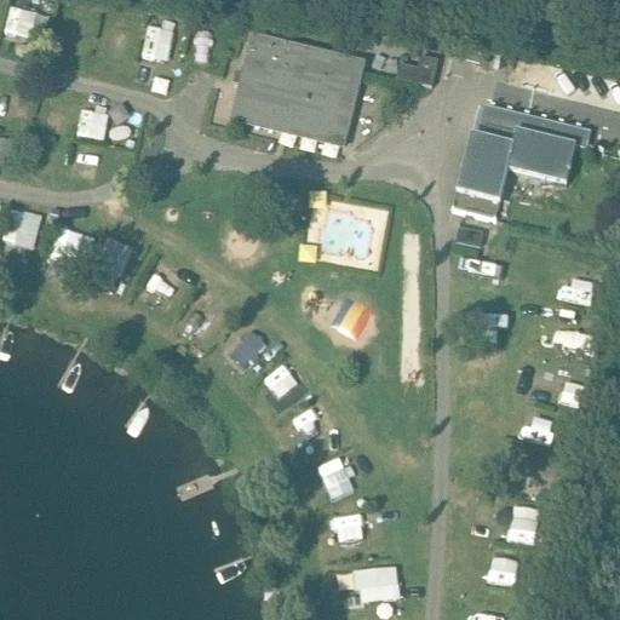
[(11,6),(1,49),(22,53),(26,35),(32,36),(38,12),(11,6)]
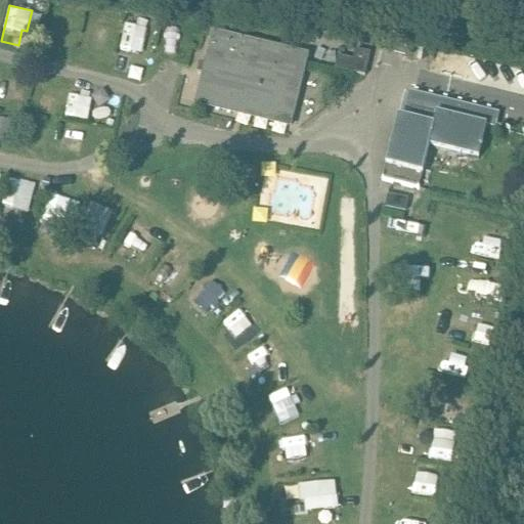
[(178,67),(183,31),(161,29),(157,63),(178,67)]
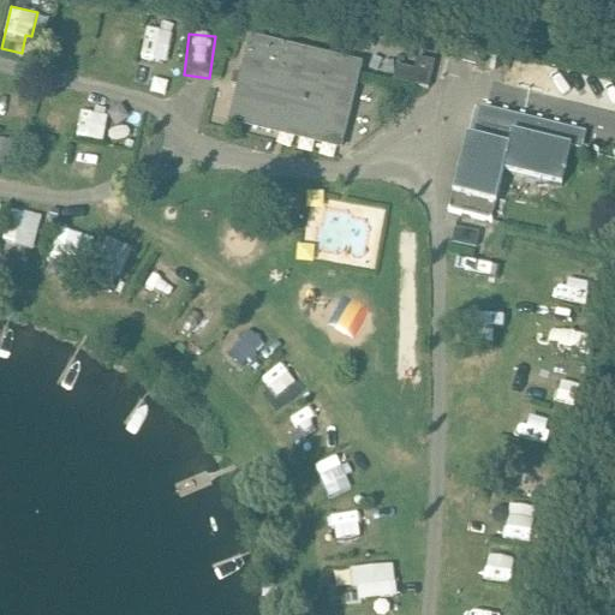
[(142,39),(139,85),(169,87),(172,40),(142,39)]
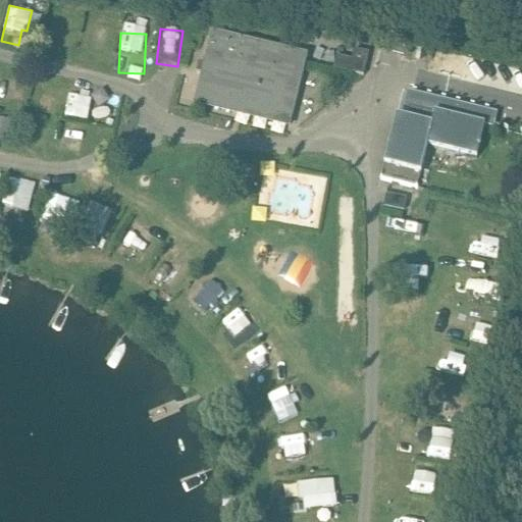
[(308,56),(302,54),(212,33),(195,102),(235,112),(238,100),(293,115),(305,67),(308,56)]
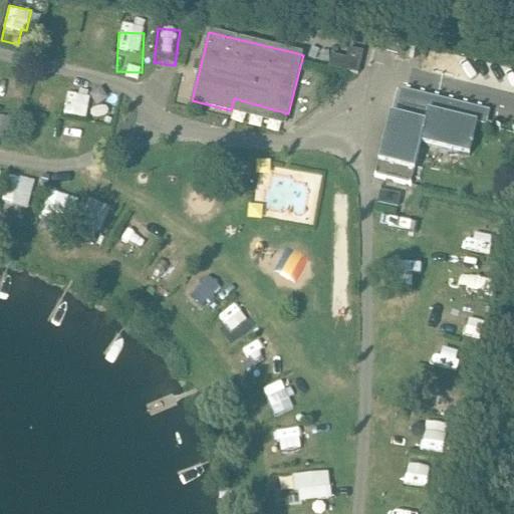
[(347,59),(332,56),(329,68),(358,76),(363,53),(349,50),(347,59)]
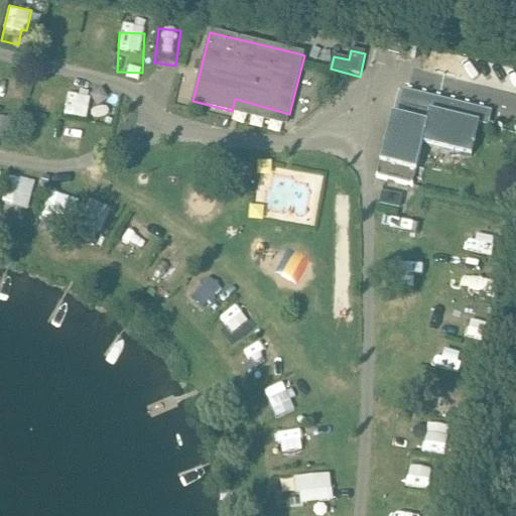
[(105,122),(109,100),(68,93),(63,114),(105,122)]
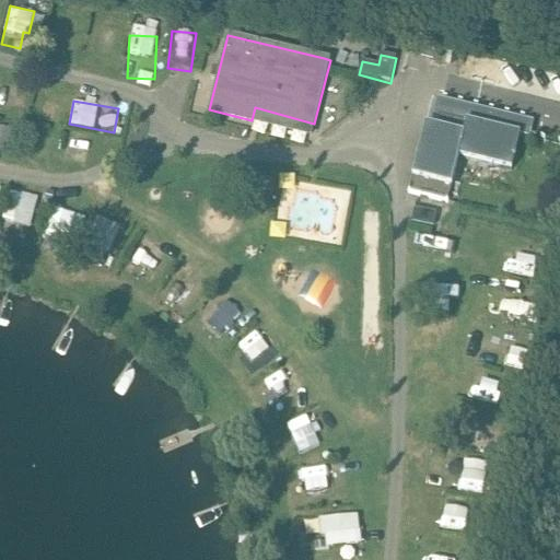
[(426,126),(409,194),(448,203),(459,159),(512,171),(514,161),(516,161),(516,158),(515,158),(521,136),(453,119),(455,114),(441,111),(433,143),(423,141),(427,126),(426,126)]
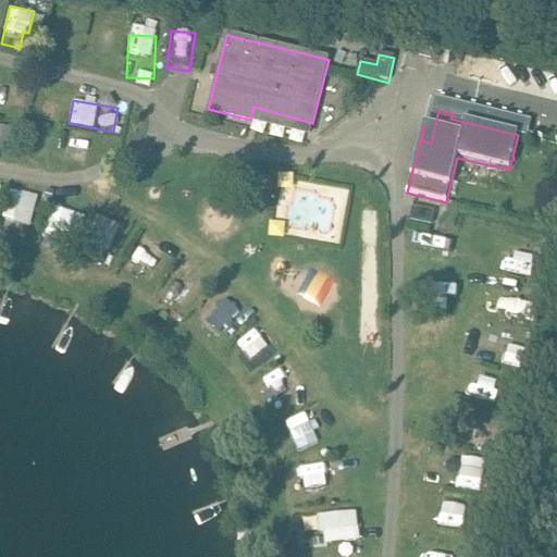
[(0,150),(5,152),(11,132),(0,130),(0,150)]
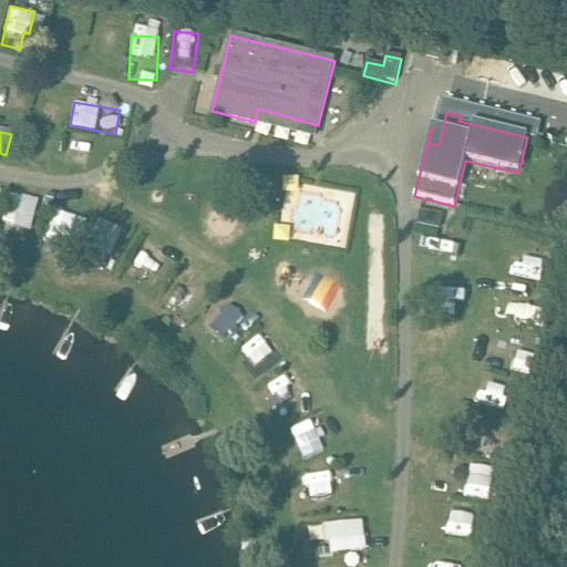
[(22,230),(33,233),(41,200),(13,194),(3,238),(19,241),(22,230)]
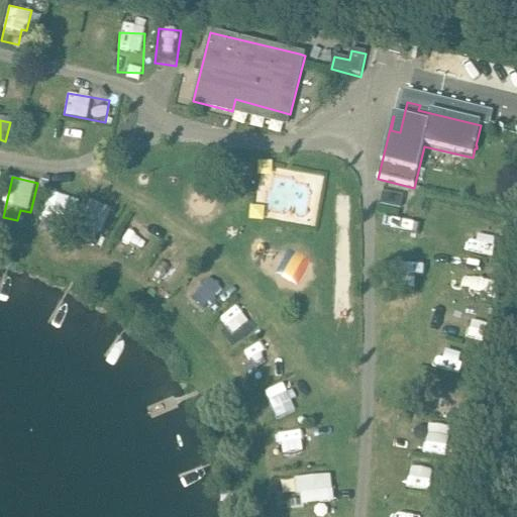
[(65,219),(72,196),(50,190),(44,213),(65,219)]
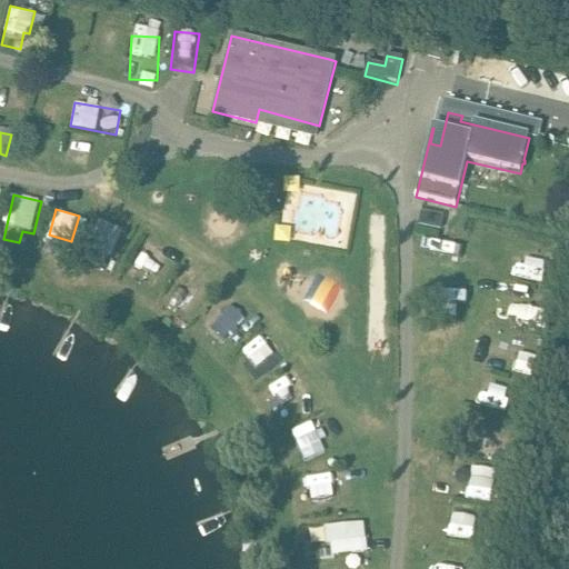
[(422,213),(419,227),(441,231),(445,218),(422,213)]
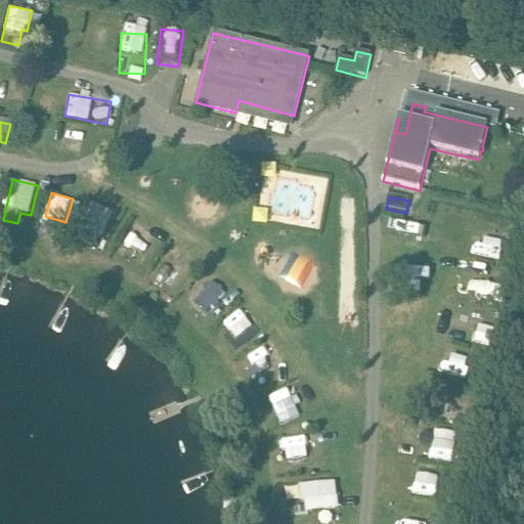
[(93,205),(85,230),(103,236),(112,211),(93,205)]
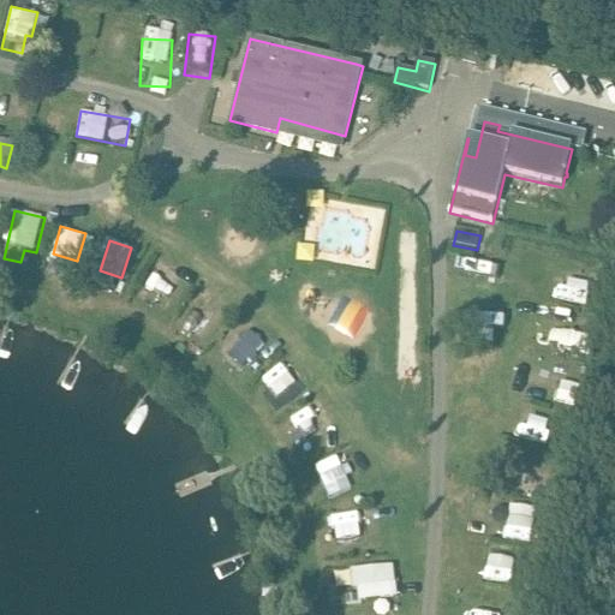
[(138,294),(172,308),(190,262),(156,249),(138,294)]
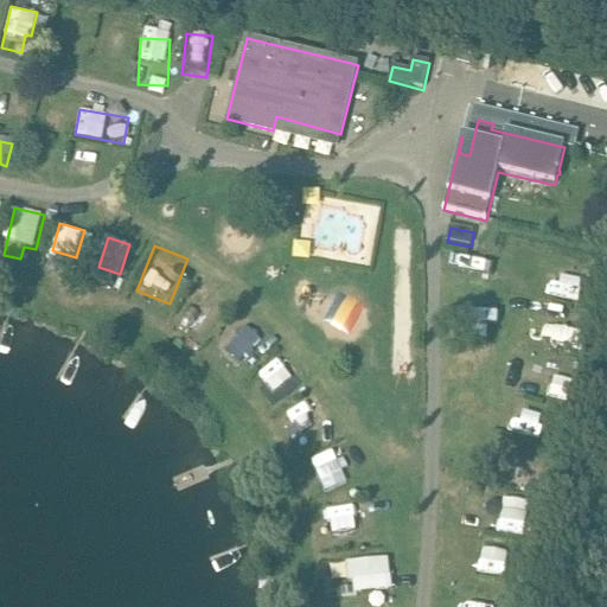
[(234,317),(219,349),(246,360),(260,328),(234,317)]
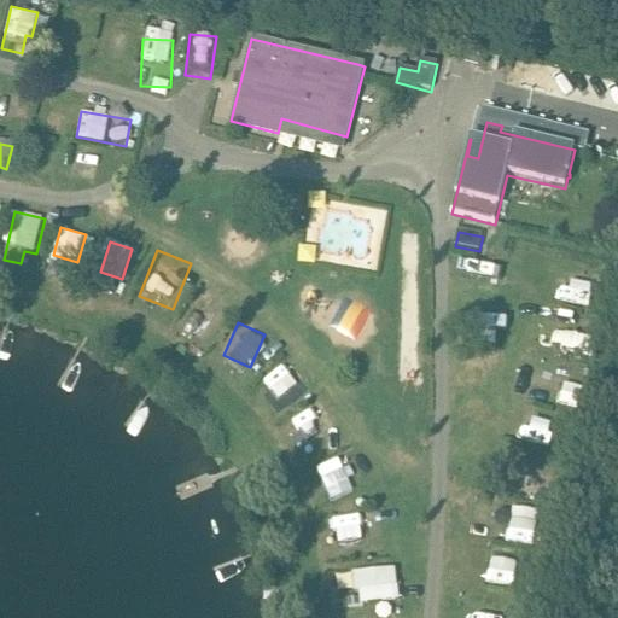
[(557,353),(579,354),(581,331),(558,330),(557,353)]
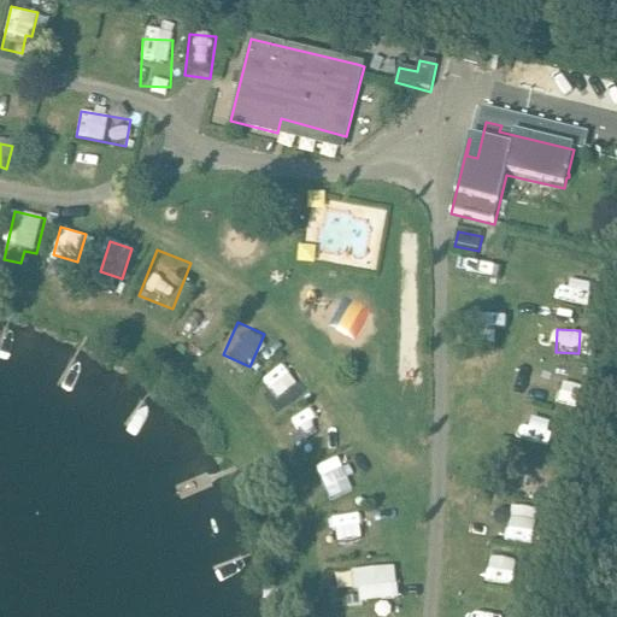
[(259,385),(280,405),(305,380),(286,359),(259,385)]
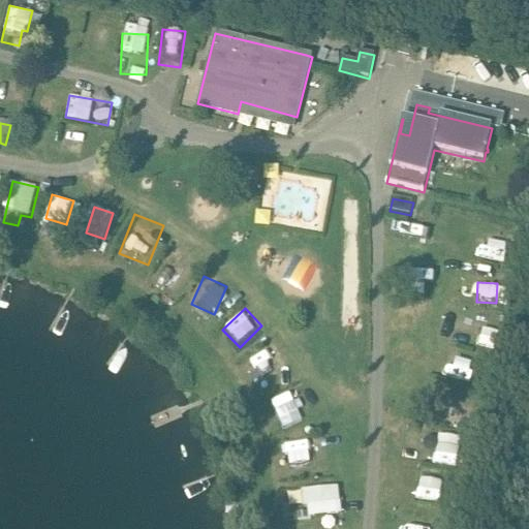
[(452,315),(444,339),(474,347),(480,323),(452,315)]
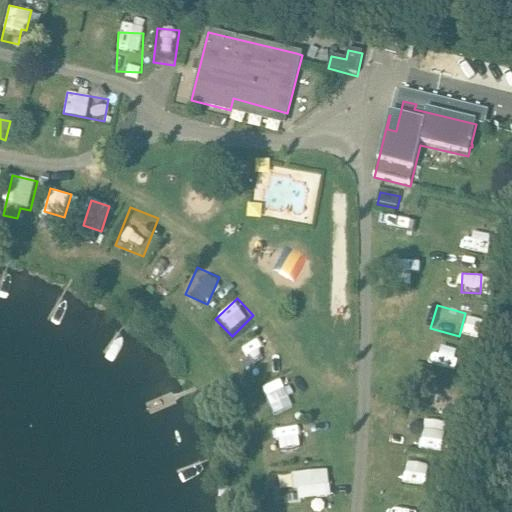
[(252,373),(279,351),(263,332),(236,354),(252,373)]
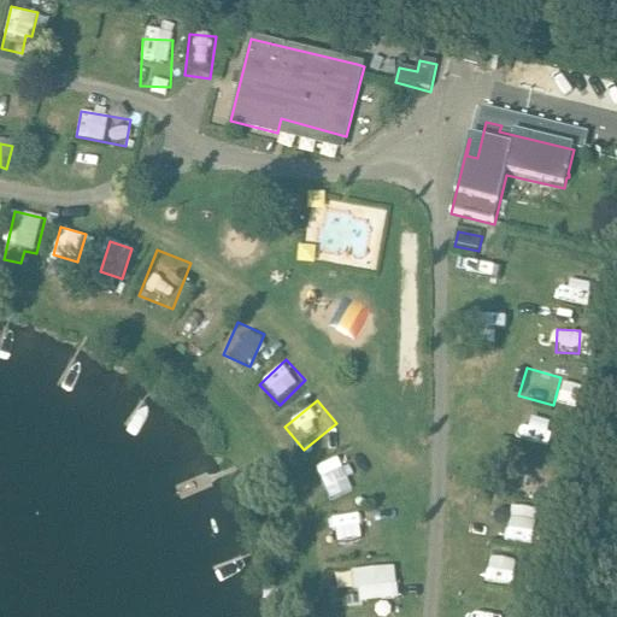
[(529,416),(522,439),(545,446),(552,422),(529,416)]
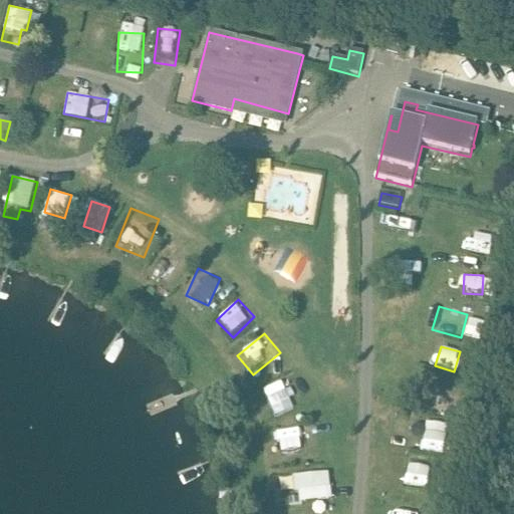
[(295,372),(264,387),(275,409),(305,395),(295,372)]
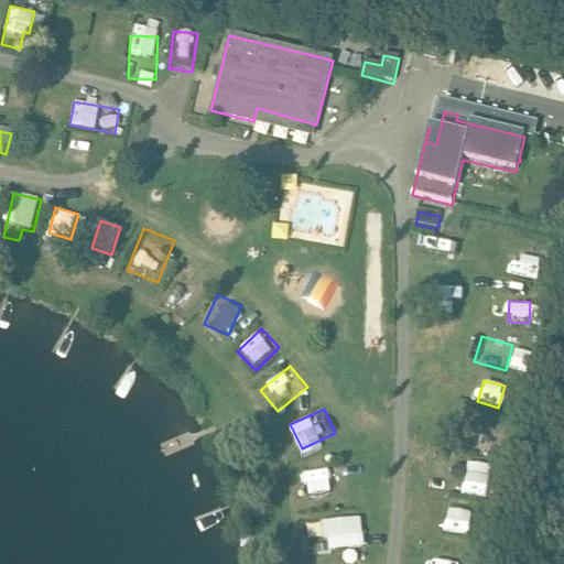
[(478,494),(479,473),(454,472),(453,492),(478,494)]
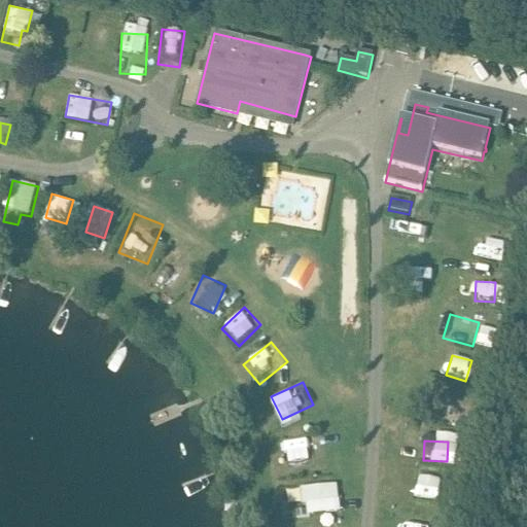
[(292,472),(328,471),(327,445),(290,447),(292,472)]
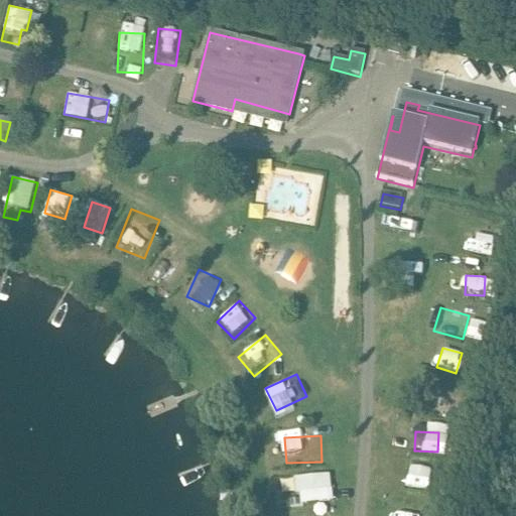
[(297,505),(334,503),(333,475),(295,477),(297,505)]
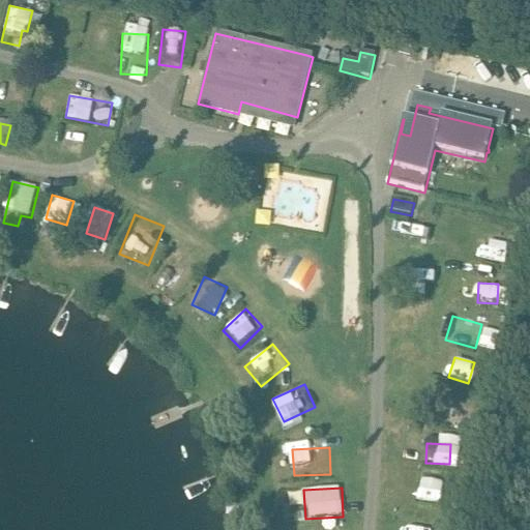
[(436,529),(438,522),(405,518),(403,529),(436,529)]
